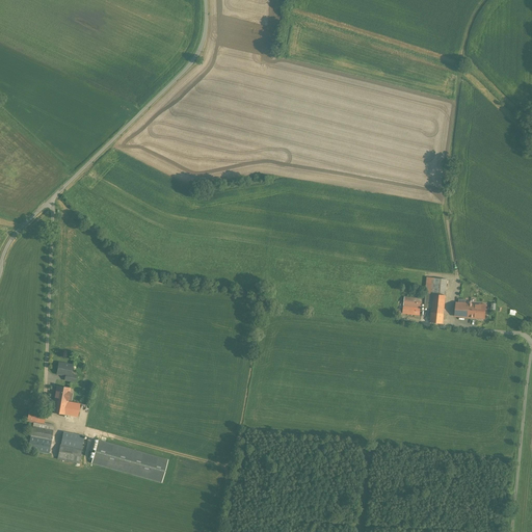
[(447,280),(427,277),(425,294),(432,294),(446,296),(447,280)]
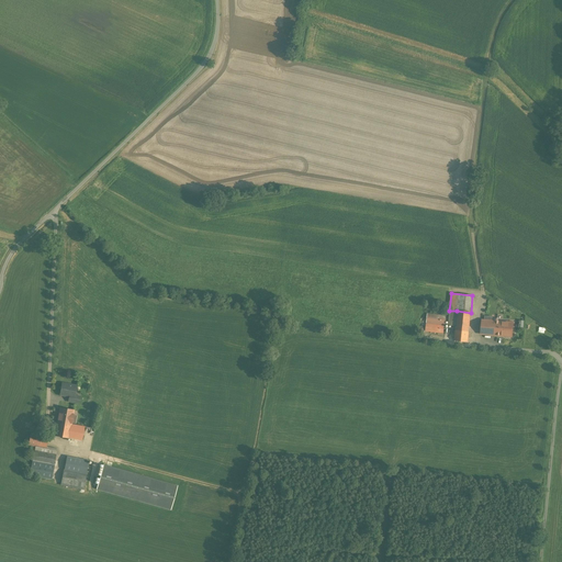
[(457,311),(449,311),(448,325),(456,326),(457,311)]
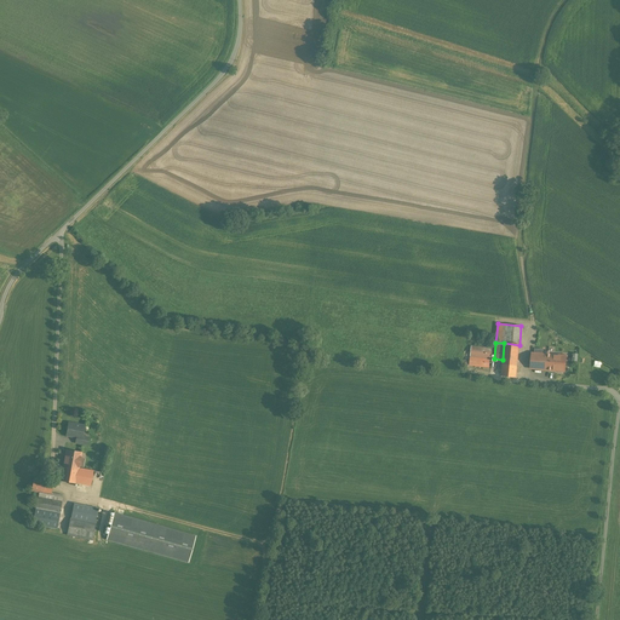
[(520,345),(504,343),(503,360),(503,365),(517,366),(520,345)]
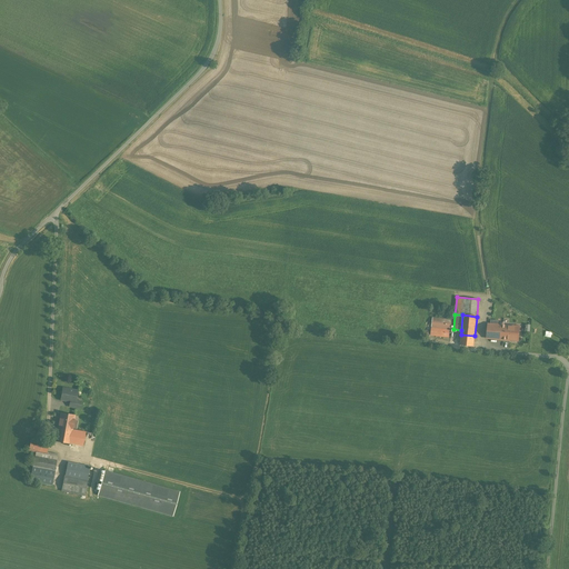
[(450,320),(432,318),(431,327),(449,329),(450,320)]
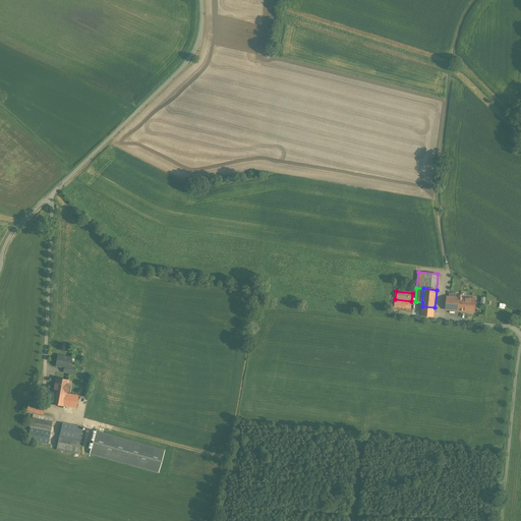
[(461,297),(447,296),(446,309),(460,310),(461,297)]
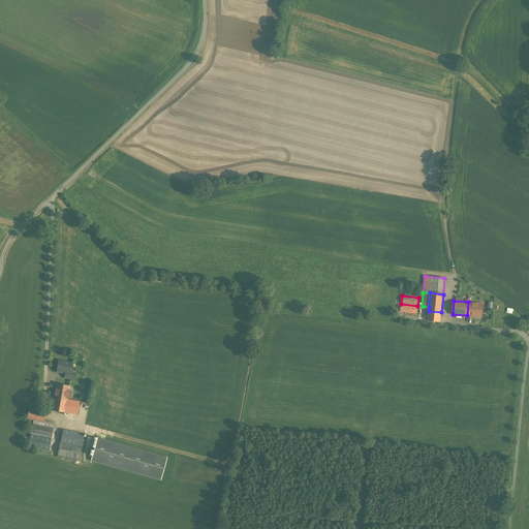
[(483,303),(468,302),(467,315),(481,317),(483,303)]
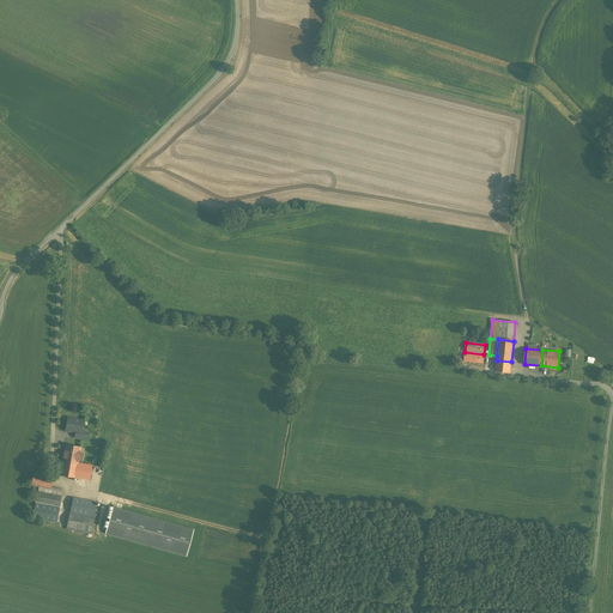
[(484,354),(465,352),(463,360),(484,363),(484,354)]
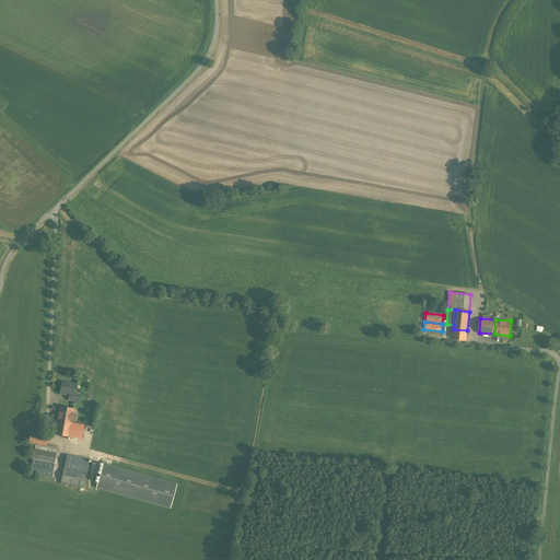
[(467,330),(454,329),(453,339),(466,341),(467,330)]
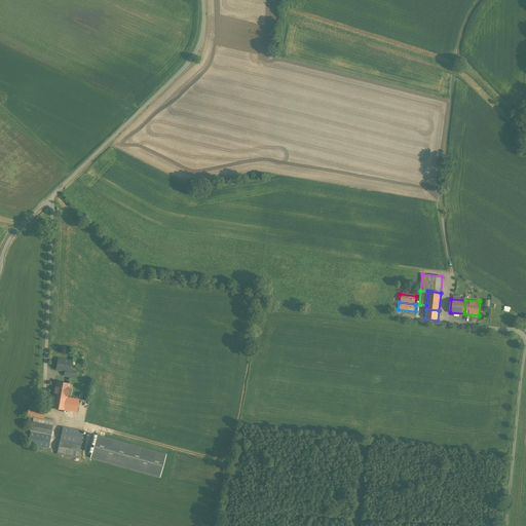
[(71,362),(59,359),(58,362),(55,363),(57,365),(57,368),(60,368),(62,370),(66,371),(69,372),(71,362)]
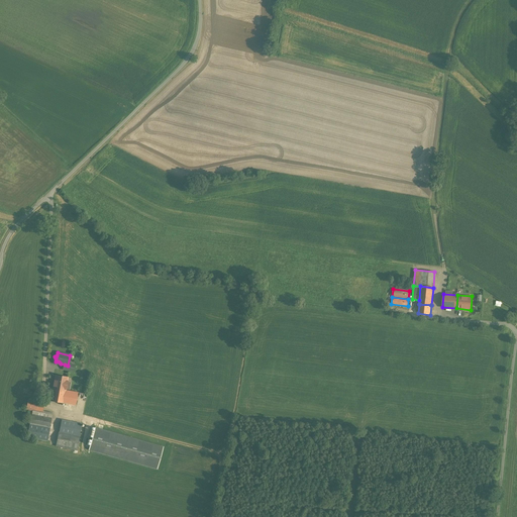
[(68,378),(55,376),(52,392),(65,395),(66,390),(68,378)]
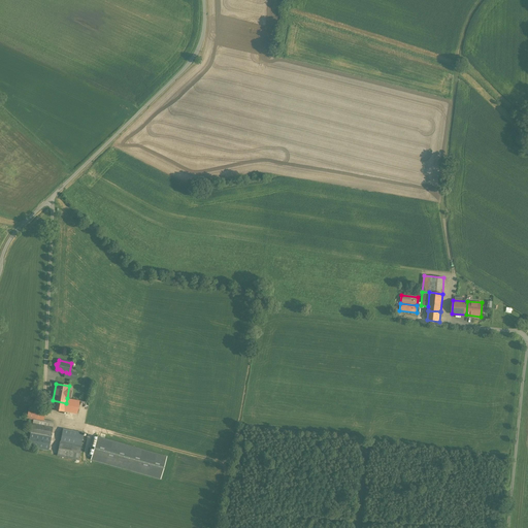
[(79,401),(67,398),(66,403),(64,411),(77,414),(79,401)]
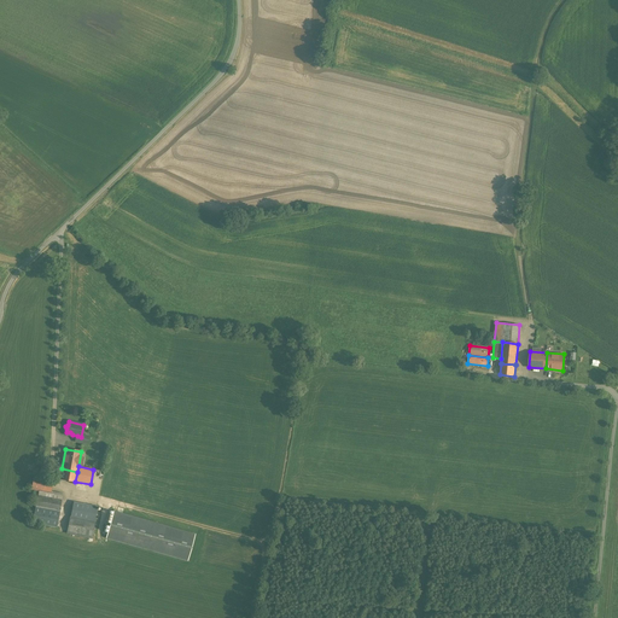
[(77,472),(62,468),(60,478),(75,482),(77,472)]
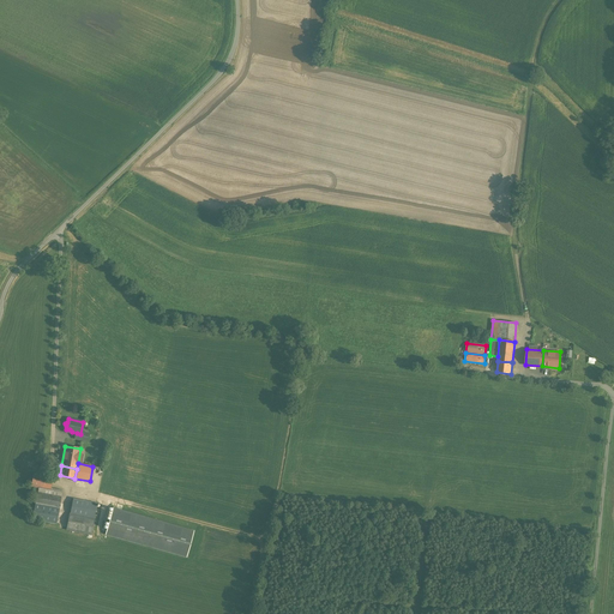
[(54,476),(34,473),(31,486),(38,487),(52,491),(52,488),(54,476)]
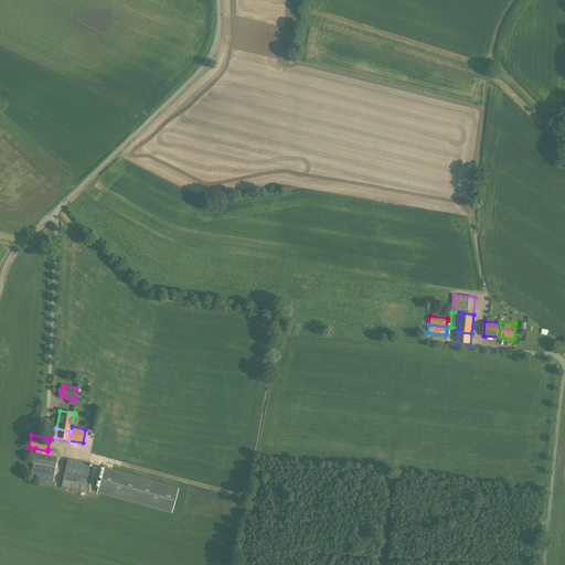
[(46,455),(34,452),(30,477),(52,481),(56,457),(46,455)]
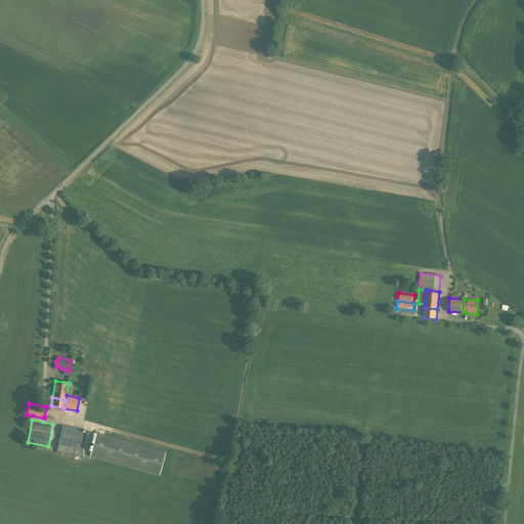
[(82,430),(62,426),(59,437),(80,441),(82,430)]
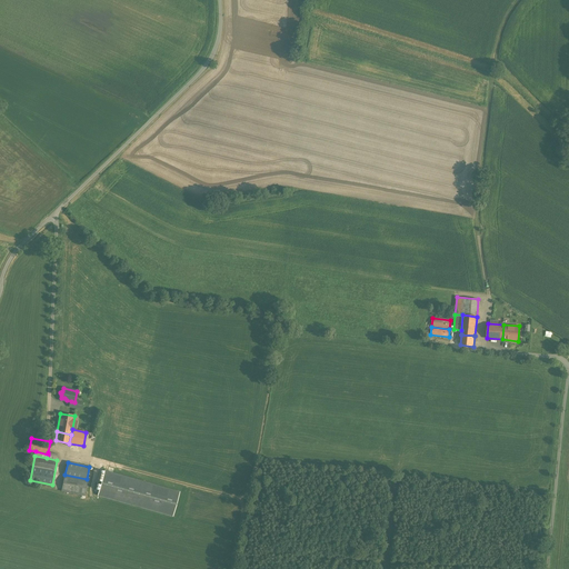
[(179,491),(105,470),(98,495),(172,516),(179,491)]
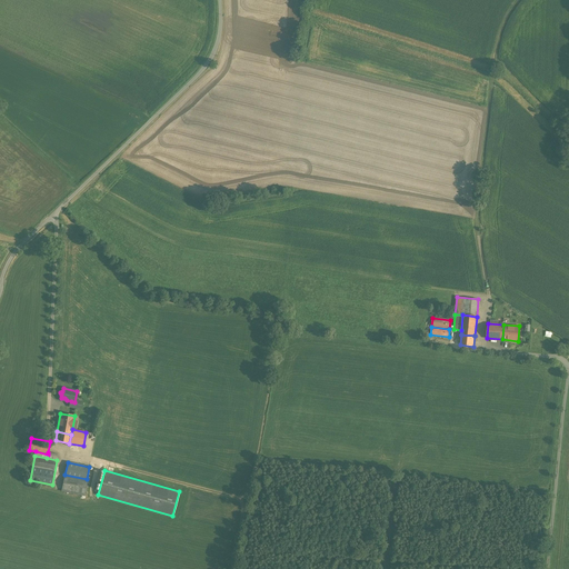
[(65,475),(61,491),(83,496),(87,479),(65,475)]
